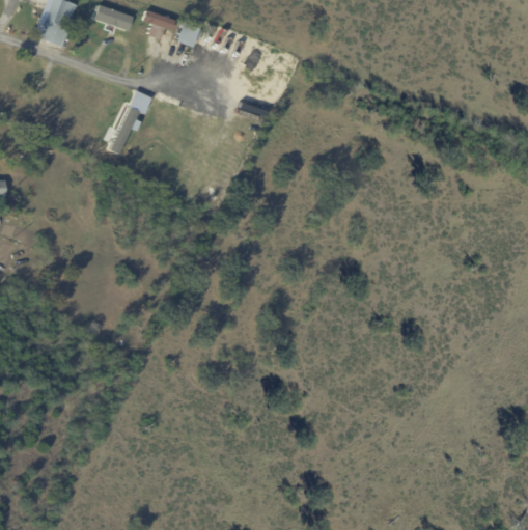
[(73,17),(68,28),(71,29),(63,48),(34,37),(47,5),(39,2),(40,0),(63,0),(77,5),(73,17)]
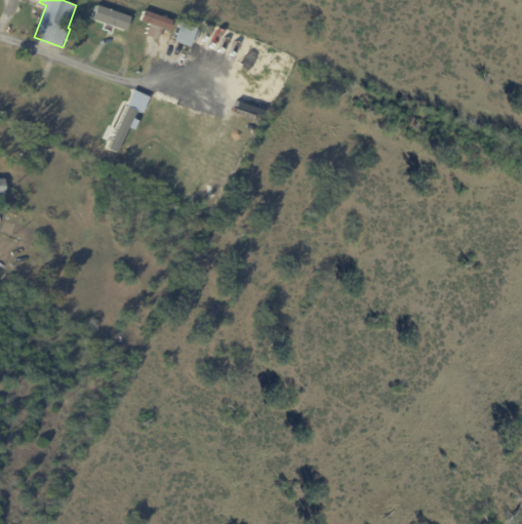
[(130,15),(97,5),(92,19),(126,30),(130,15)]
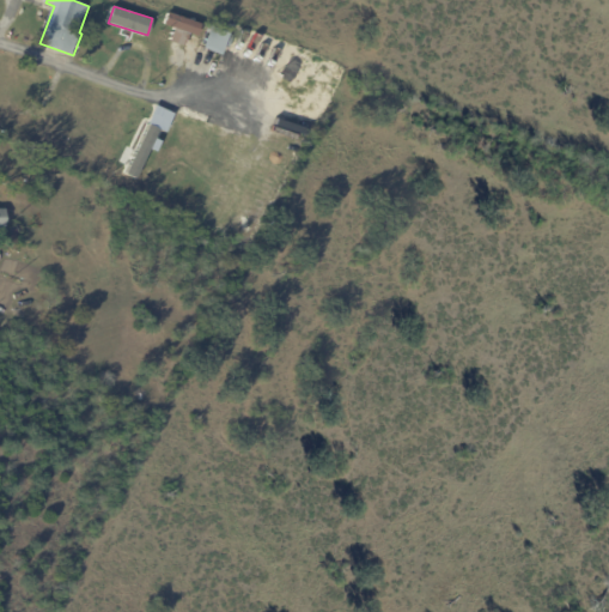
[(230,34),(221,54),(203,47),(201,52),(174,41),(178,28),(166,23),(171,11),(205,23),(200,36),(207,38),(212,25),(230,32),(230,34)]
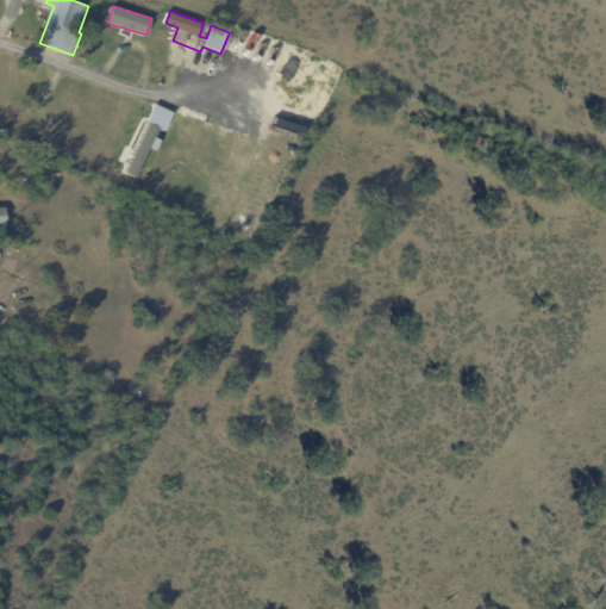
[(236,37),(232,47),(225,44),(229,35),(236,37)]
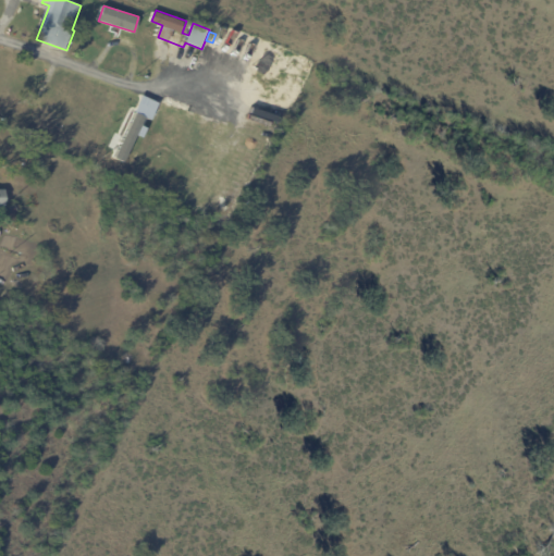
[(259,53),(258,57),(251,54),(248,61),(233,56),(235,48),(231,47),(233,40),(260,51),(259,53)]
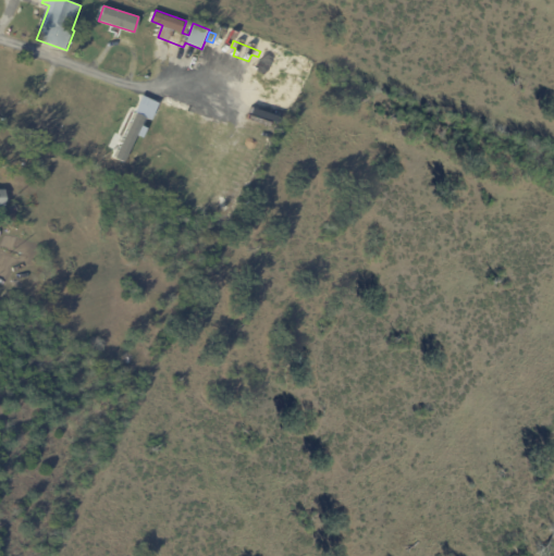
[(213,60),(219,62),(213,73),(209,71),(213,60)]
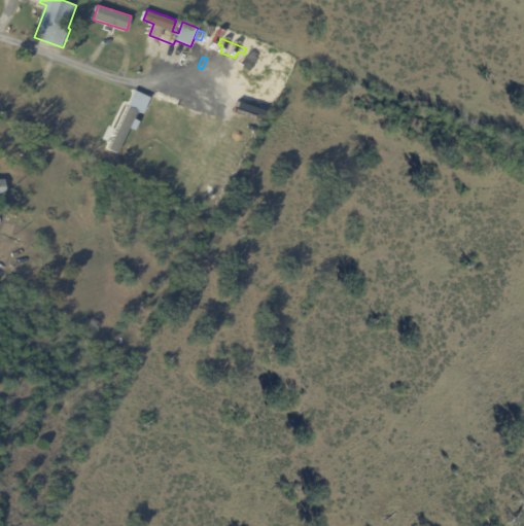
[(16,199),(20,210),(13,212),(9,196),(16,194),(18,199),(16,199)]
